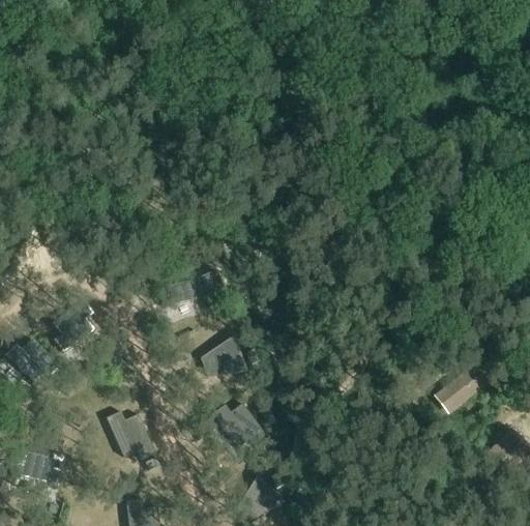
[(37,236),(20,251),(34,266),(51,252),(37,236)]
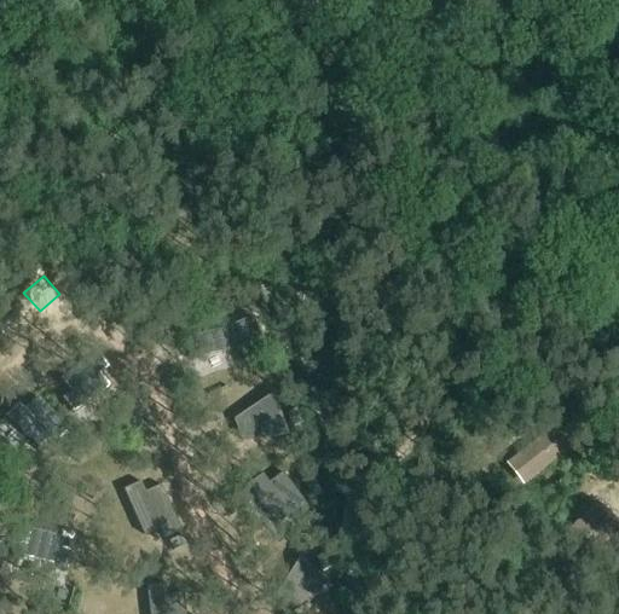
[(255,319),(187,341),(192,358),(229,349),(261,335),(255,319)]
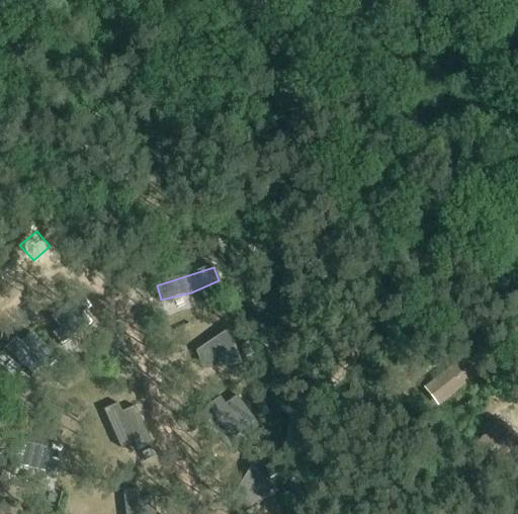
[(225,302),(202,309),(209,332),(232,325),(225,302)]
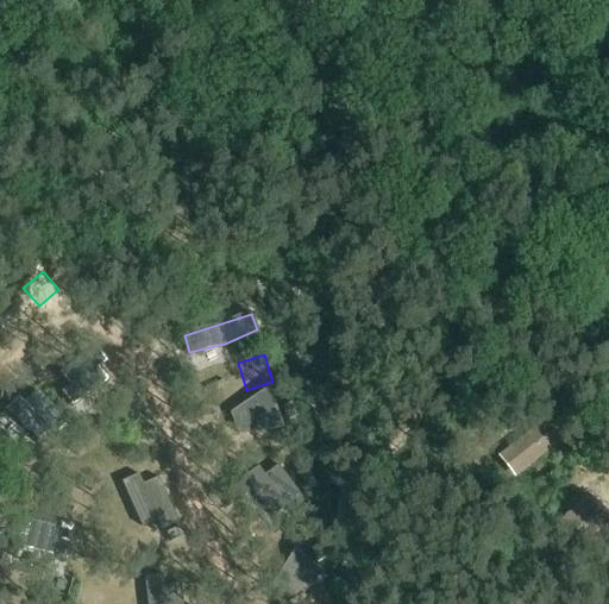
[(238,431),(286,425),(270,383),(231,410),(238,431)]
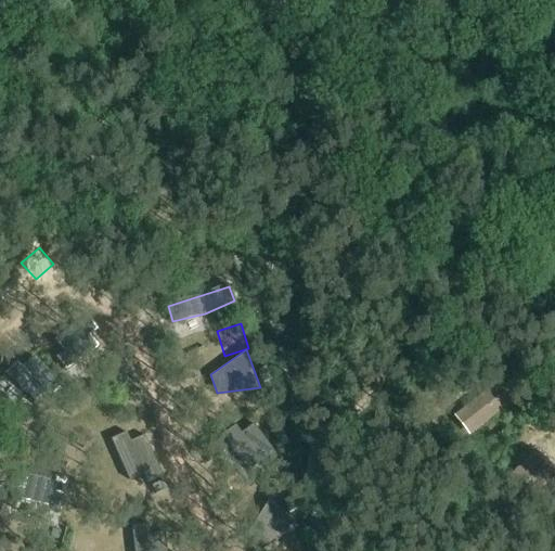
[(35,400),(46,388),(52,394),(63,382),(33,353),(22,366),(15,359),(4,371),(35,400)]
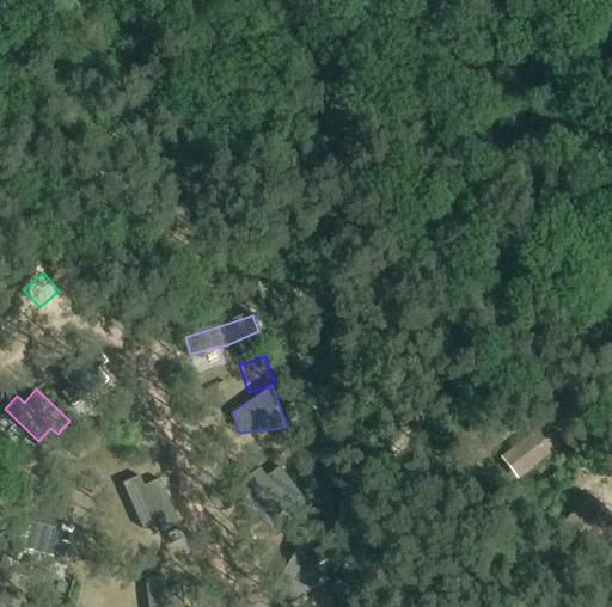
[(283,404),(288,418),(297,415),(292,402),(283,404)]
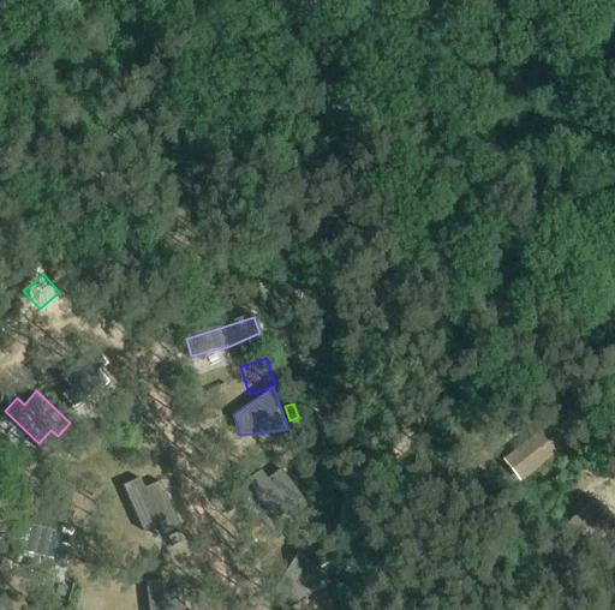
[(565,442),(547,419),(499,455),(515,478),(565,442)]
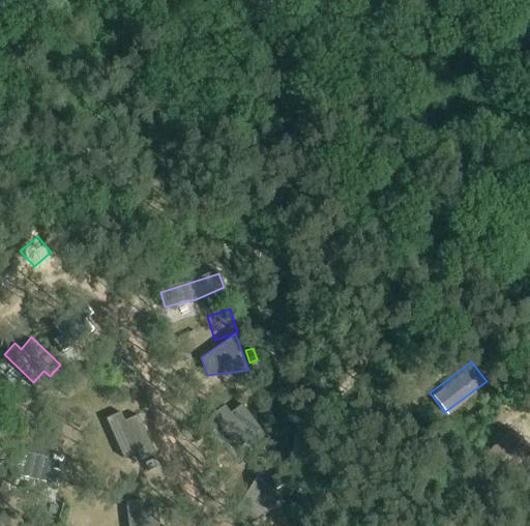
[(238,445),(249,437),(255,444),(268,435),(242,401),(230,410),(224,403),(212,411),(238,445)]
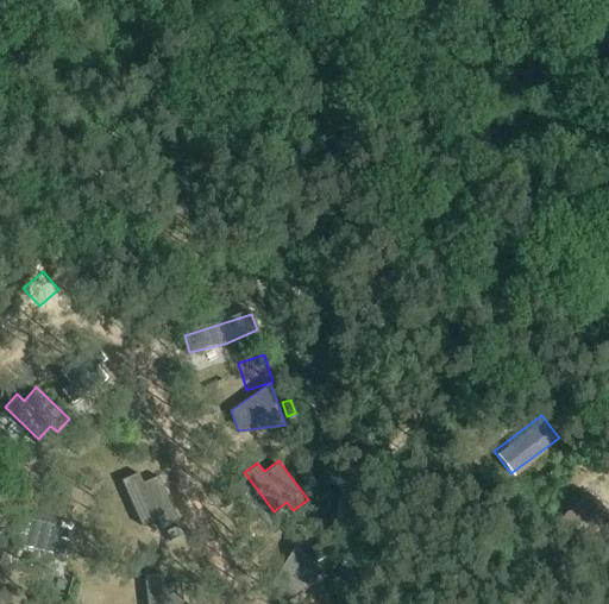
[(311,467),(301,471),(306,486),(315,483),(311,467)]
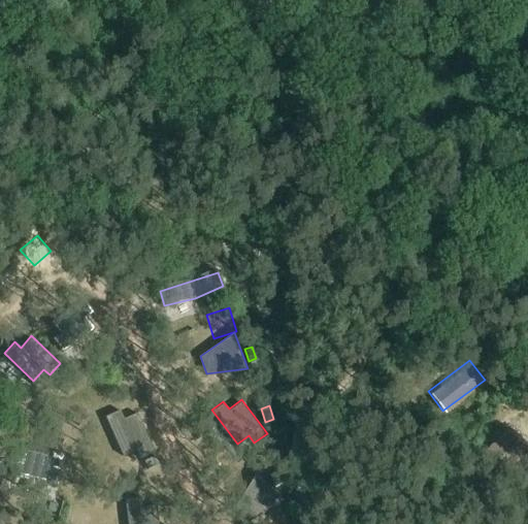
[(138,413),(125,419),(121,410),(106,417),(123,455),(136,449),(140,457),(155,451),(138,413)]
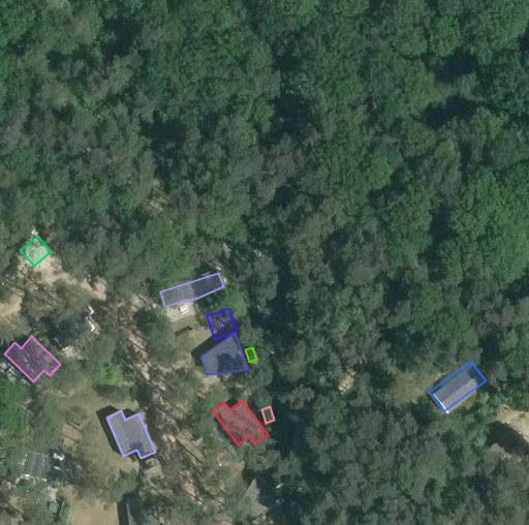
[(528,444),(528,443),(511,428),(490,451),(509,467),(528,444)]
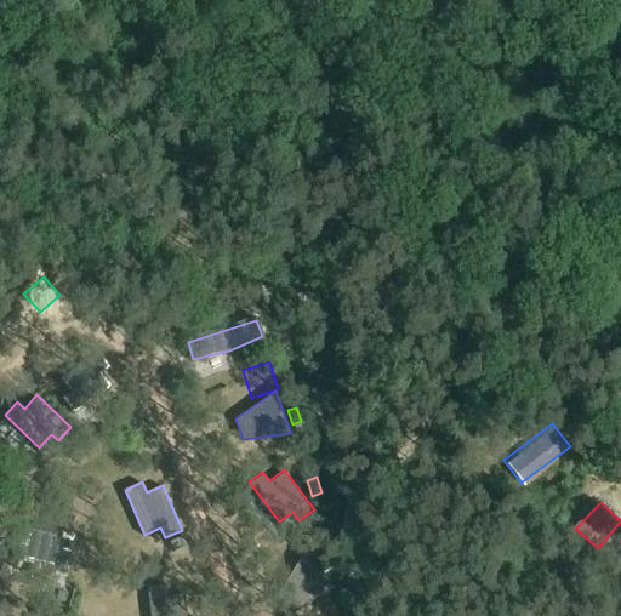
[(72,552),(77,534),(32,522),(22,557),(57,566),(62,549),(72,552)]
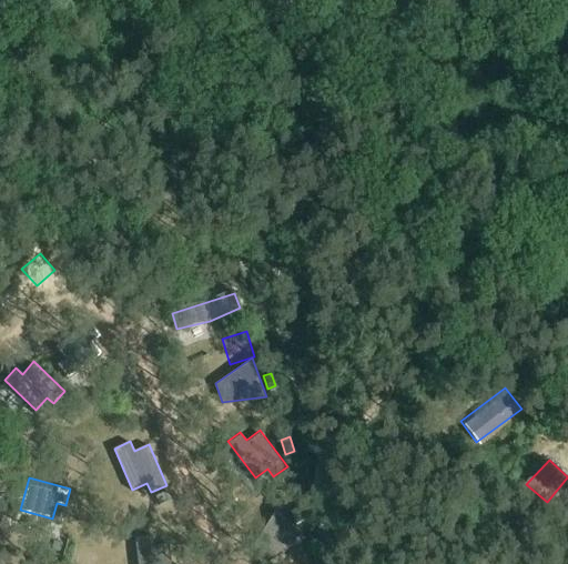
[(168,490),(155,495),(159,503),(171,499),(168,490)]
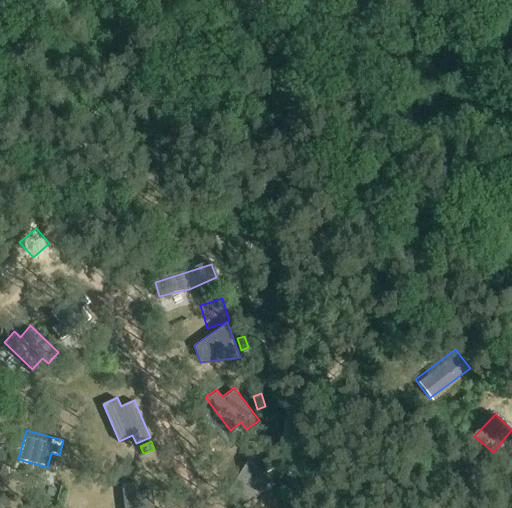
[(269,455),(261,458),(265,470),(273,467),(269,455)]
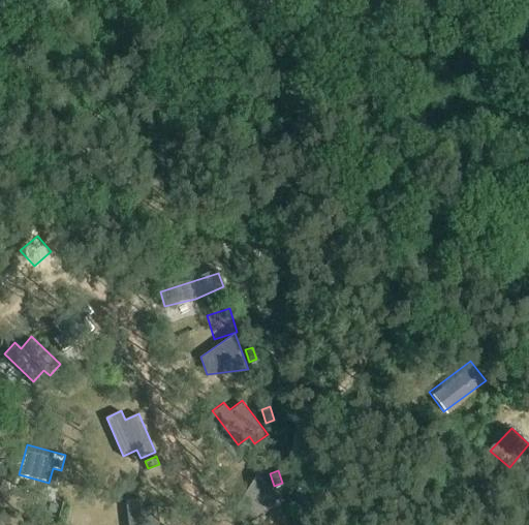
[(248,523),(283,500),(256,473),(234,508),(248,523)]
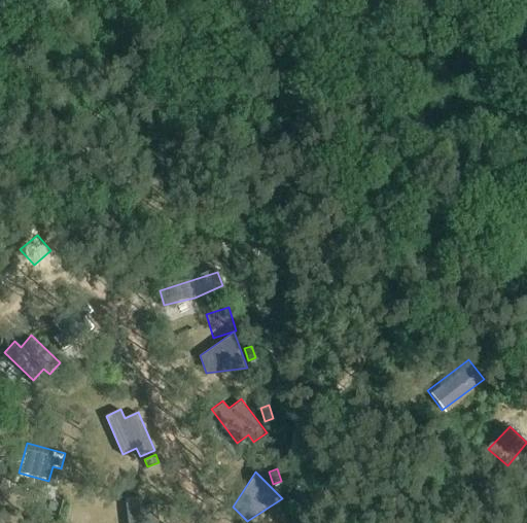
[(128,522),(157,522),(156,504),(127,508),(128,522)]
